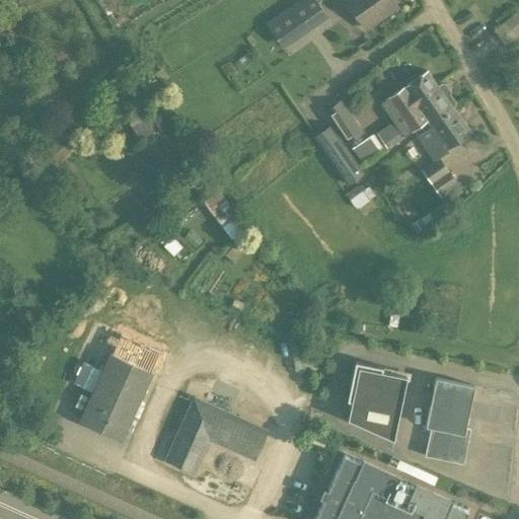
[(295,0),(266,21),(284,47),(329,15),(318,0),(295,0)]
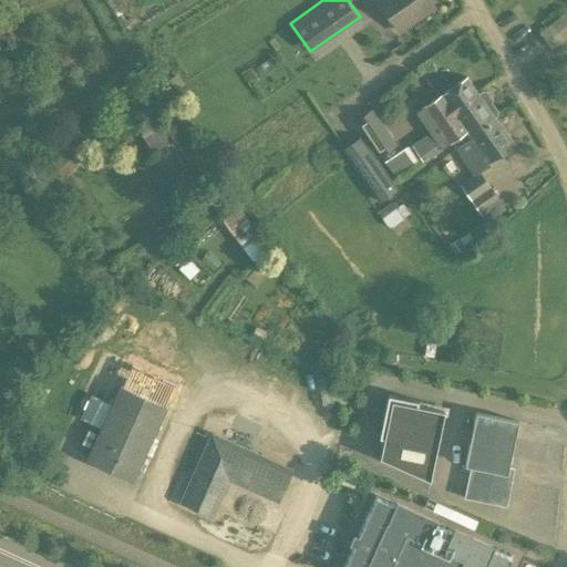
[(397,32),(432,8),(426,0),(375,0),(374,1),(397,32)]
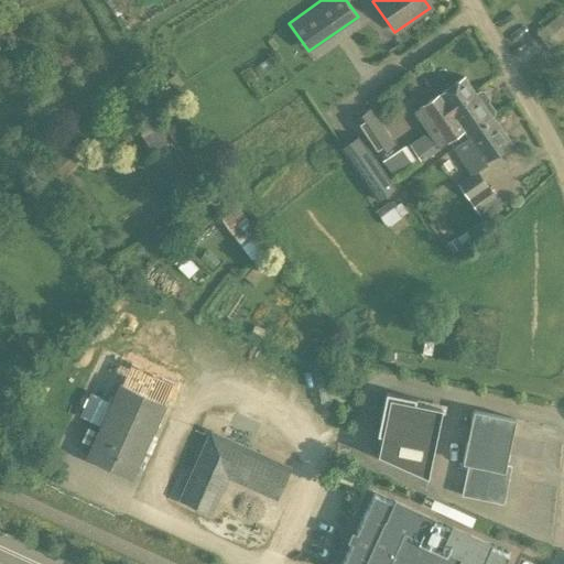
[(538,31),(552,46),(563,35),(563,14),(561,11),(538,31)]
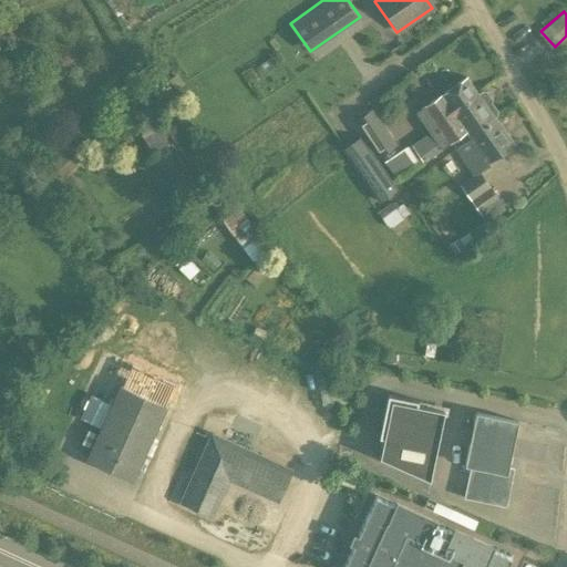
[(416,113),(429,131),(410,145),(422,163),(441,148),(466,131),(453,113),(477,94),(465,78),(416,113)]
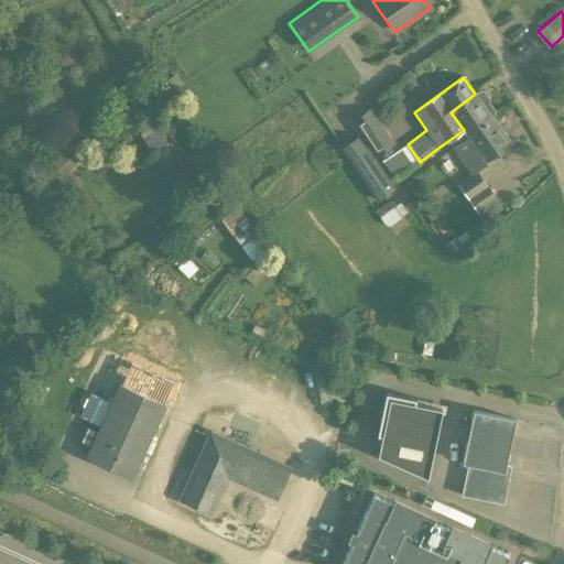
[(464,130),(438,148),(440,148),(463,131),(467,138),(492,119),(491,118),(495,116),(495,111),(489,104),(489,99),(484,91),(479,90),(475,94),(451,112),(464,130)]
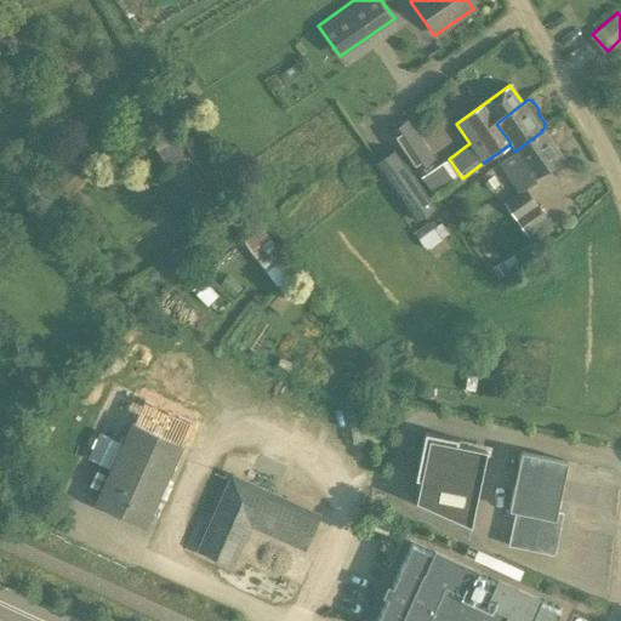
[(414,171),(434,158),(408,118),(387,132),(414,171)]
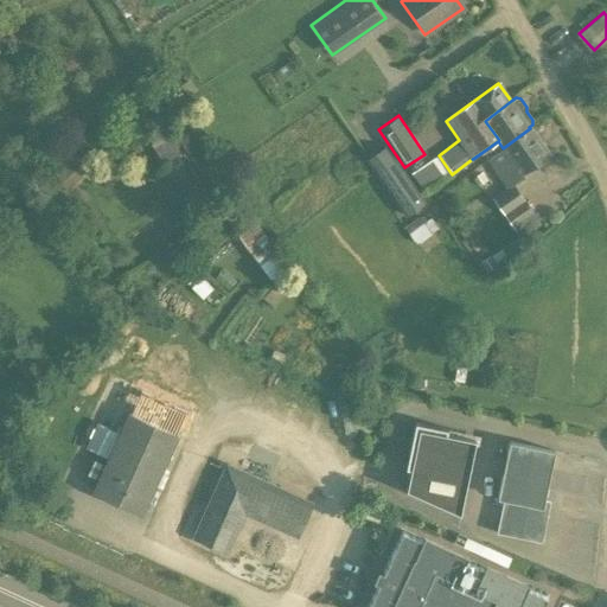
[(522,174),(549,155),(530,128),(503,148),(509,157),(494,166),(508,186),(510,189),(513,185),(525,178),(522,174)]
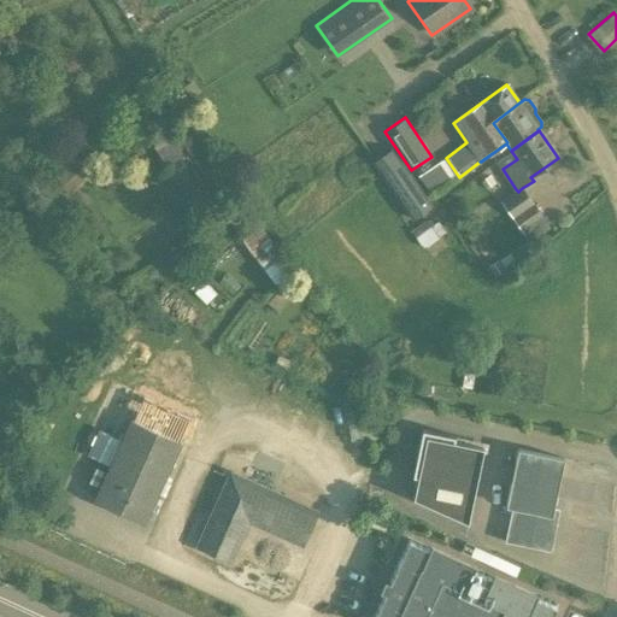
[(432,207),(392,148),(371,163),(411,221),(432,207)]
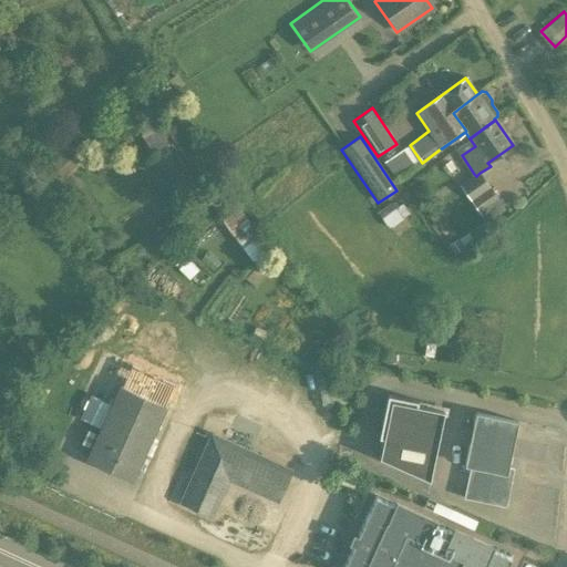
[(503,207),(490,187),(472,199),(485,219),(503,207)]
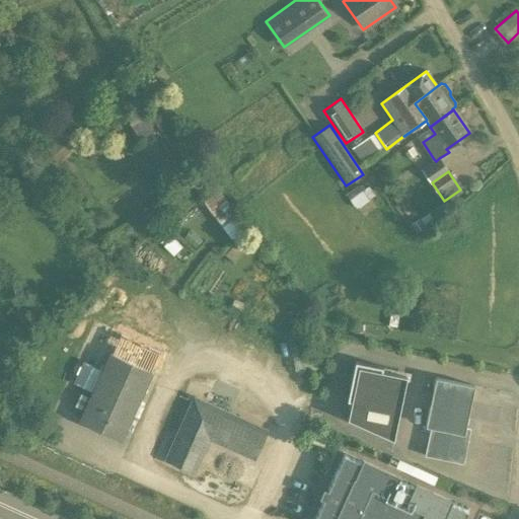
[(207,200),(219,214),(231,203),(220,190),(207,200)]
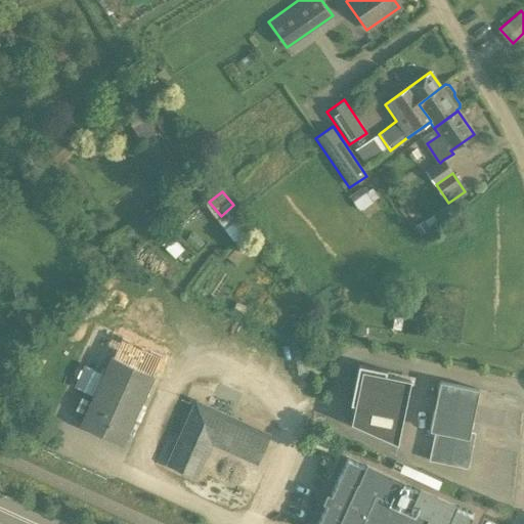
[(79,431),(121,449),(153,376),(111,357),(79,431)]
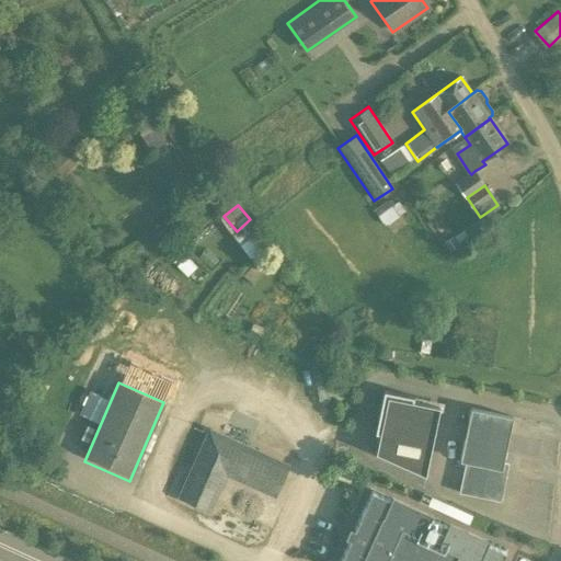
[(380,432),(377,451),(424,474),(438,407),(412,401),(413,396),(384,390),(375,431),(380,432)]
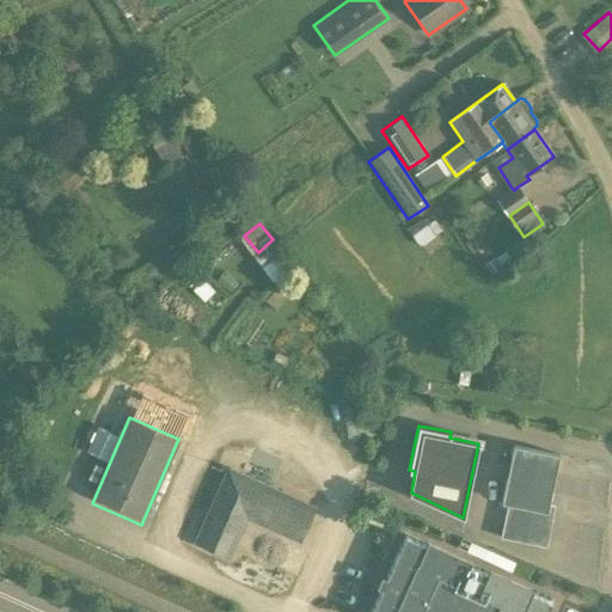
[(513,445),(506,479),(501,502),(507,503),(500,537),(545,546),(554,505),(548,503),(558,454),(513,445)]
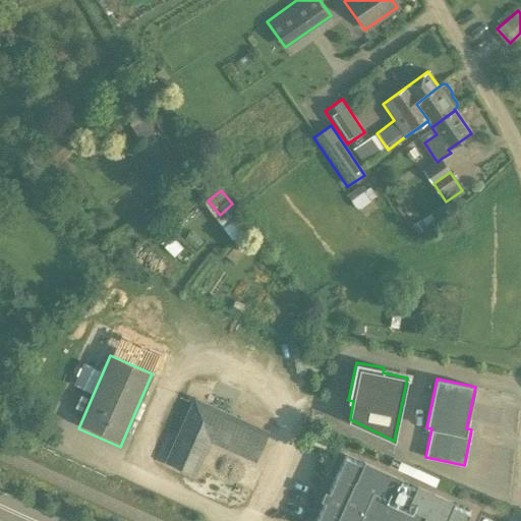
[(193,398),(188,408),(164,461),(194,474),(210,441),(252,460),(267,430),(193,398)]
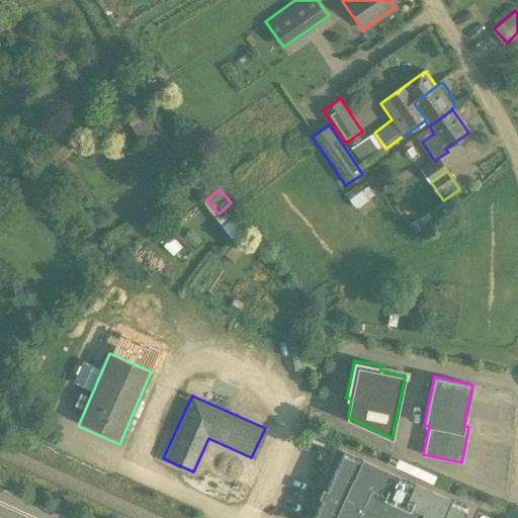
[(360,461),(343,454),(327,490),(323,488),(319,496),(324,498),(314,517),(461,517),(466,509),(448,501),(450,497),(414,481),(412,484),(396,477),(398,473),(362,457),(360,461)]
